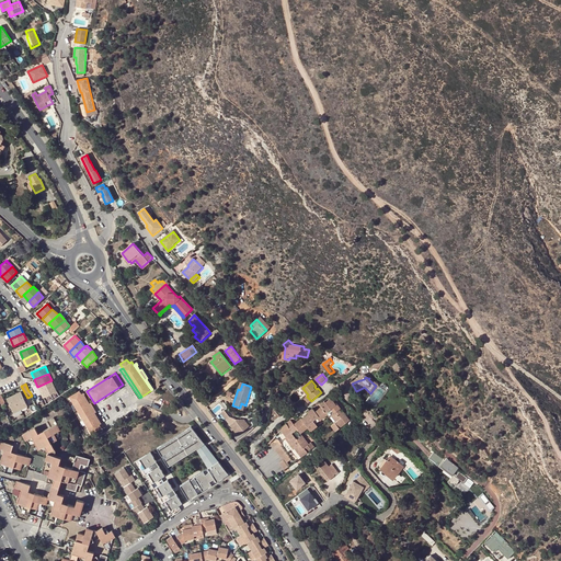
[(373,397),(380,387),(377,385),(376,386),(370,393),(370,395),(373,397)]
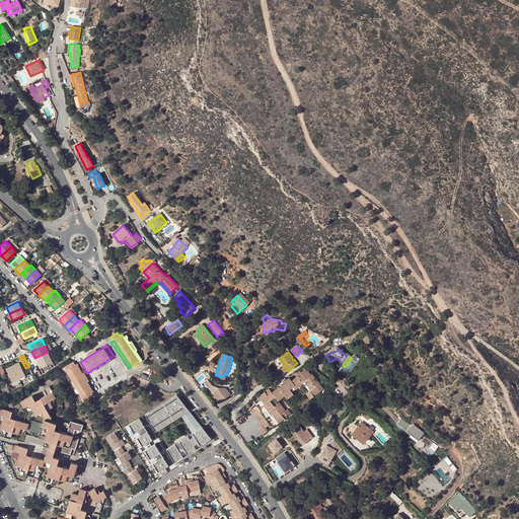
[(112,360),(110,358),(90,371),(91,373),(112,360)]
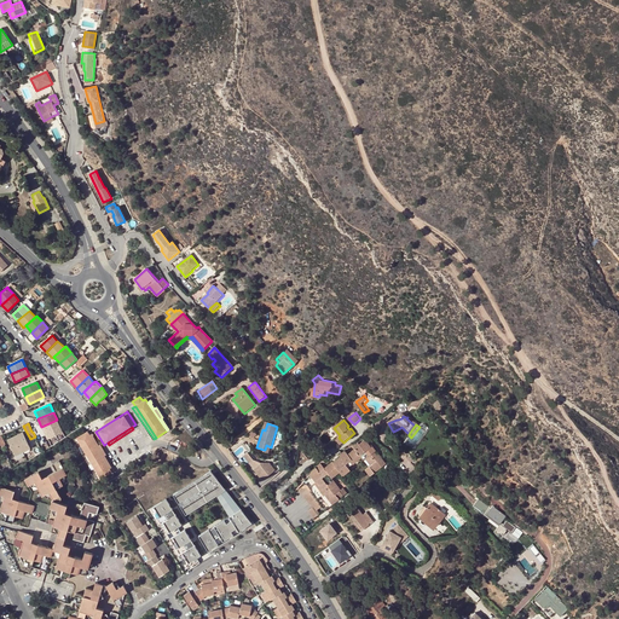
[(258,435),(253,429),(248,433),(253,439),(258,435)]
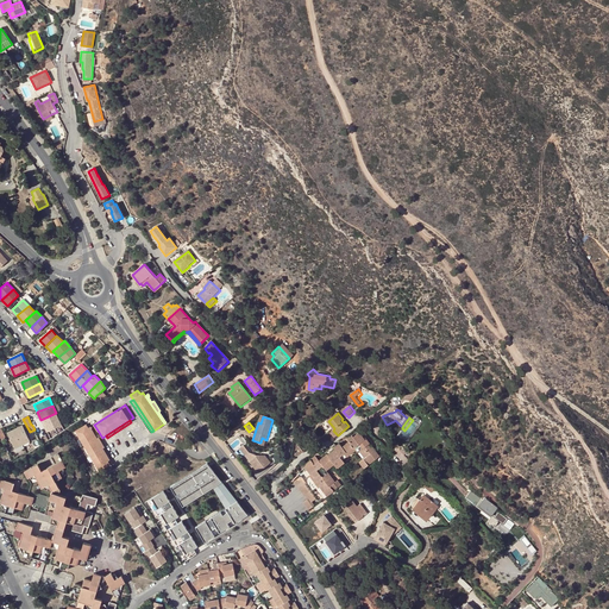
[(23,425),(16,428),(23,445),(30,441),(23,425)]
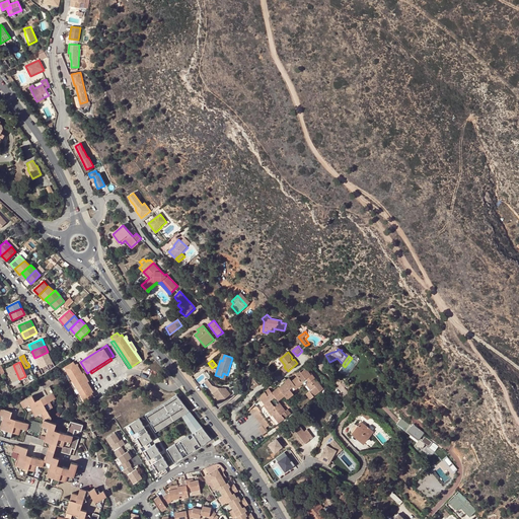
[(94,395),(92,392),(76,364),(74,362),(65,367),(85,401),(94,395)]
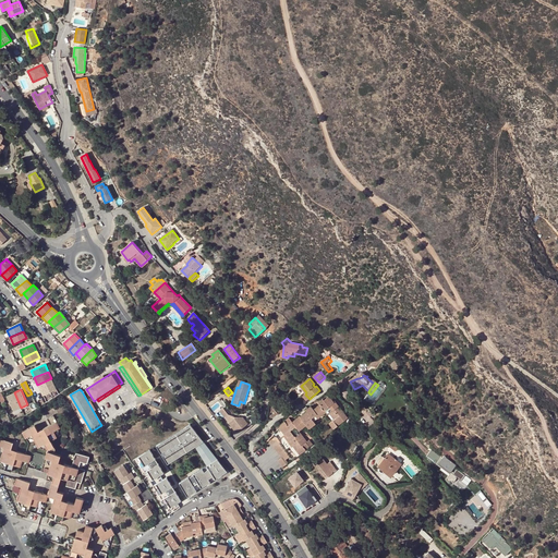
[(85,392),(84,390),(82,391),(99,422),(100,421),(96,412),(97,410),(92,401),(89,402),(84,392),(85,392)]
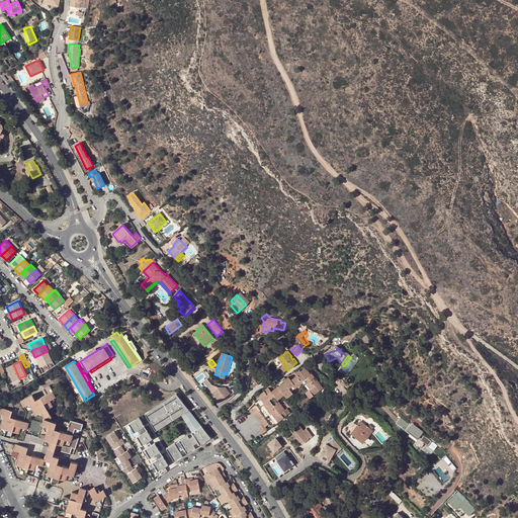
[(13,364),(6,367),(13,381),(19,378),(13,364)]
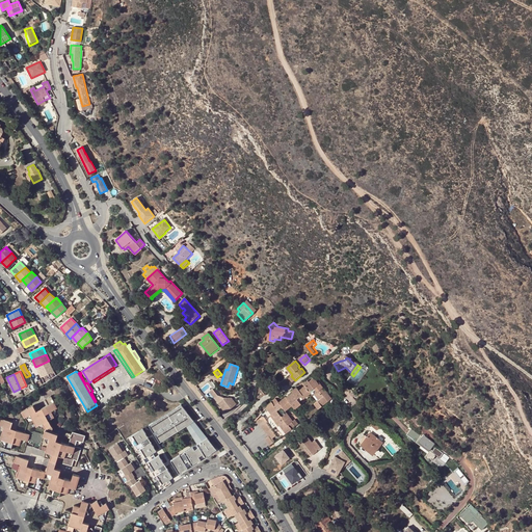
[(85,413),(87,411),(67,376),(64,377),(85,413)]
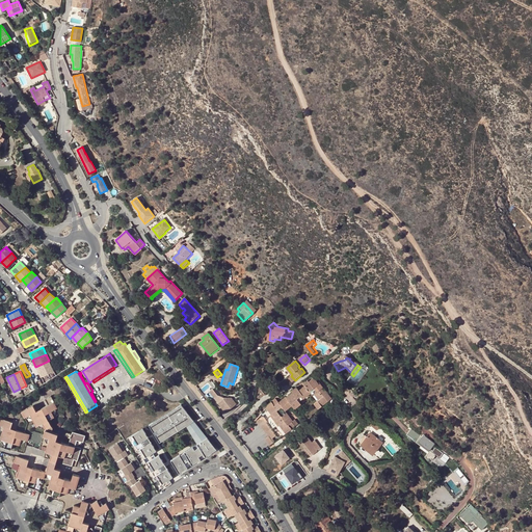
[(267,408),(270,413),(268,414),(285,435),(299,425),(295,420),(293,422),(292,423),(291,422),(292,420),(286,411),(292,407),(294,409),(295,409),(301,405),(299,403),(311,395),(312,397),(316,395),(320,401),(317,403),(314,405),(318,410),(329,402),(333,400),(324,388),(322,389),(320,387),(322,386),(320,382),(319,383),(315,378),(310,381),(304,384),(307,387),(299,391),(297,388),(294,390),(292,392),(293,393),(287,398),(280,403),(277,400),(276,399),(268,405),(267,408)]
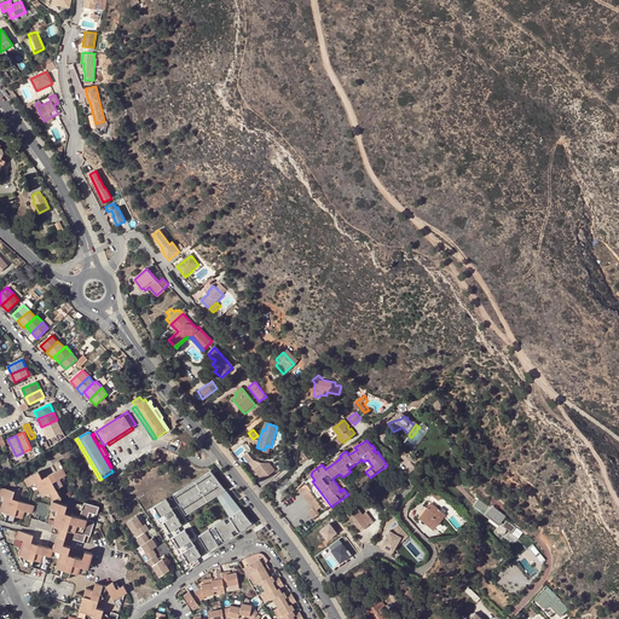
[(248,451),(243,455),(249,462),(253,458),(248,451)]
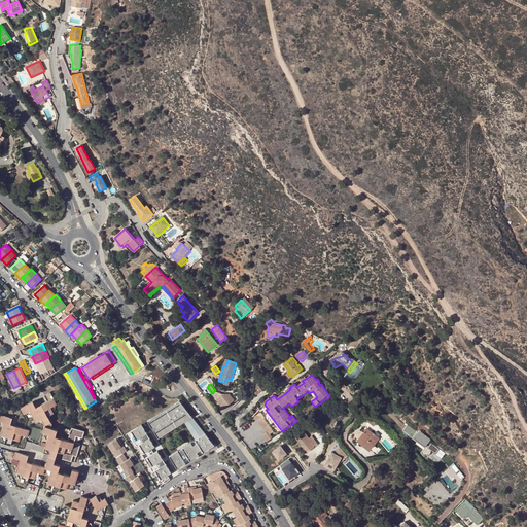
[(68,440),(62,437),(61,440),(61,441),(60,444),(54,442),(56,435),(58,429),(51,427),(53,423),(49,417),(47,417),(47,415),(54,412),(53,411),(50,407),(55,405),(57,403),(50,391),(44,394),(47,400),(41,403),(44,410),(38,413),(36,407),(32,400),(22,407),(25,413),(27,412),(30,410),(32,414),(36,421),(38,421),(42,418),(44,422),(44,425),(42,426),(43,428),(41,433),(40,440),(38,445),(44,447),(42,453),(56,457),(57,452),(56,451),(58,451),(64,453),(62,459),(71,462),(73,456),(77,457),(80,444),(75,442),(75,440),(77,435),(81,436),(82,437),(84,430),(72,426),(71,429),(70,433),(68,440)]
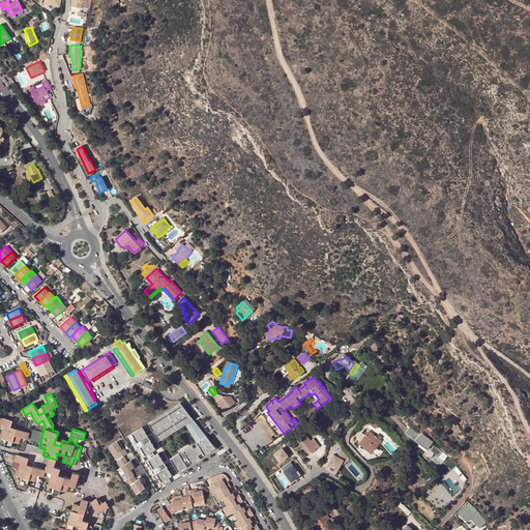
[(225,410),(236,402),(231,395),(224,395),(217,401),(225,410)]
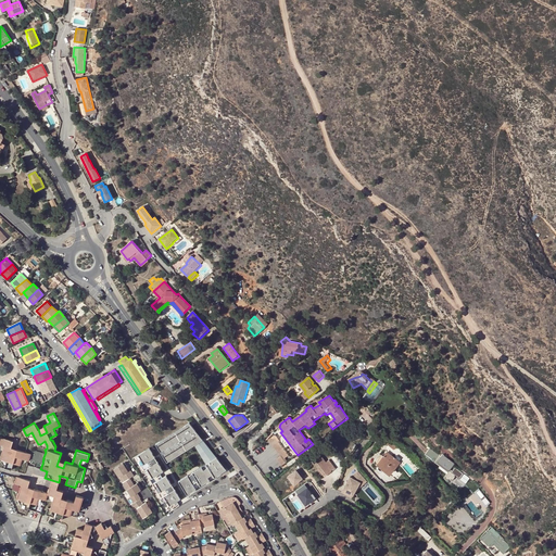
[(189,422),(155,443),(166,462),(194,445),(205,464),(178,481),(186,494),(226,470),(189,422)]
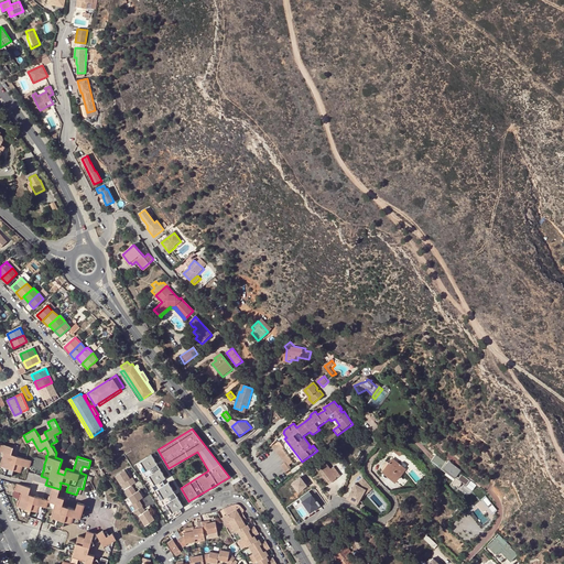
[(44,432),(39,435),(41,442),(47,438),(44,432)]
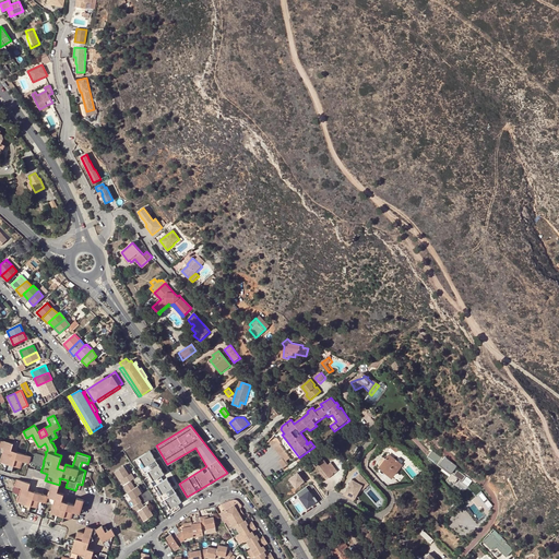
[(299,458),(282,435),(277,438),(282,444),(281,445),(290,459),(294,462),(299,458)]
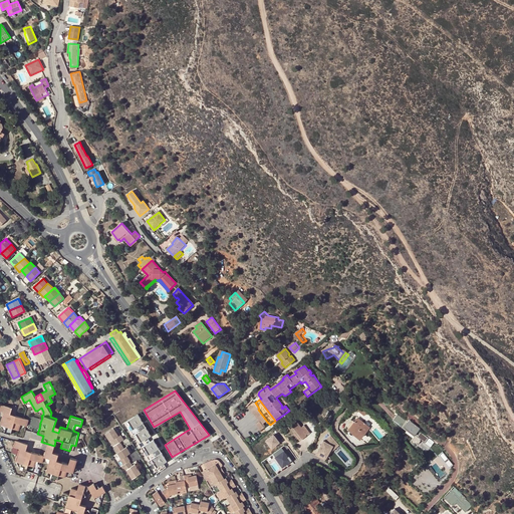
[(255,403),(254,403),(249,408),(259,423),(256,425),(261,431),(266,428),(263,425),(267,422),(258,410),(259,409),(255,403)]
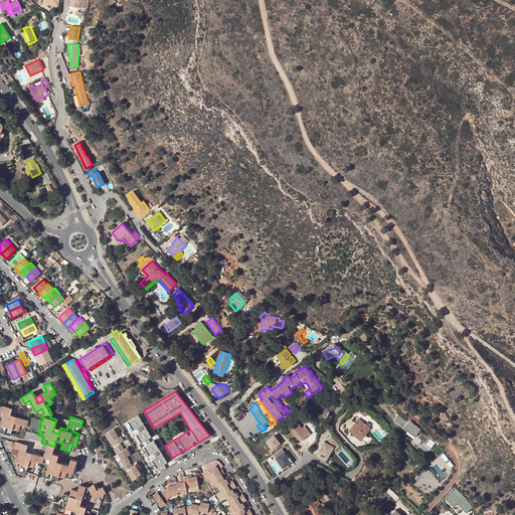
[(23,418),(15,415),(13,421),(8,420),(10,414),(12,408),(0,404),(0,411),(3,412),(0,422),(0,424),(1,425),(5,426),(4,432),(3,433),(10,435),(11,431),(11,430),(12,428),(18,431),(18,428),(20,424),(24,425),(26,426),(26,425),(28,420),(25,419),(24,417),(23,418)]
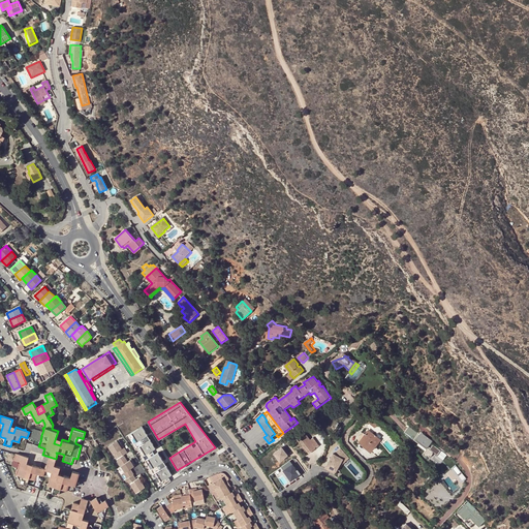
[(368,423),(375,429),(377,426),(370,419),(368,423)]
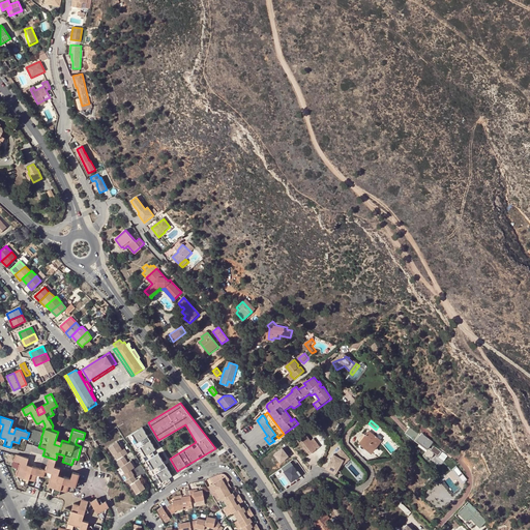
[(142,427),(129,435),(162,488),(169,482),(167,480),(169,479),(168,477),(172,475),(166,466),(159,470),(156,466),(164,462),(158,452),(154,455),(153,453),(151,454),(150,452),(152,450),(155,448),(150,440),(143,444),(141,440),(147,436),(142,427)]
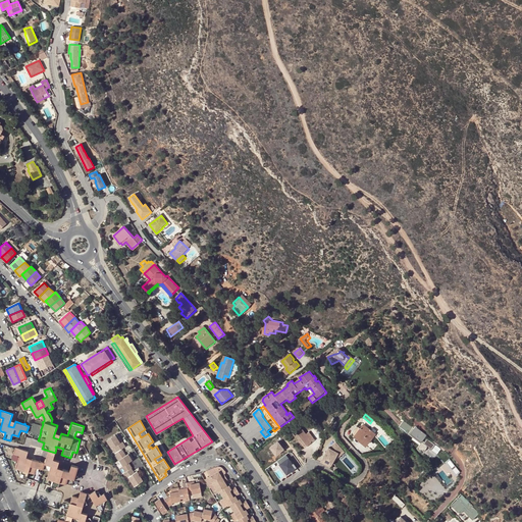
[(423,447),(427,442),(403,423),(399,427),(423,447)]
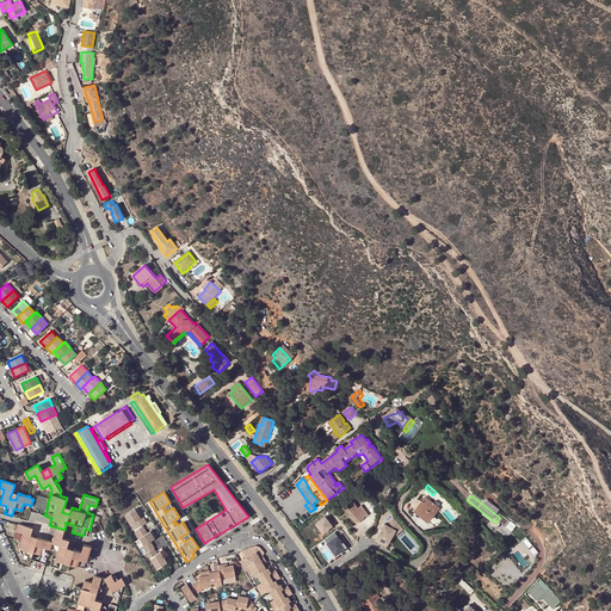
[(413,508),(429,522),(439,508),(425,498),(421,503),(419,500),(413,508)]
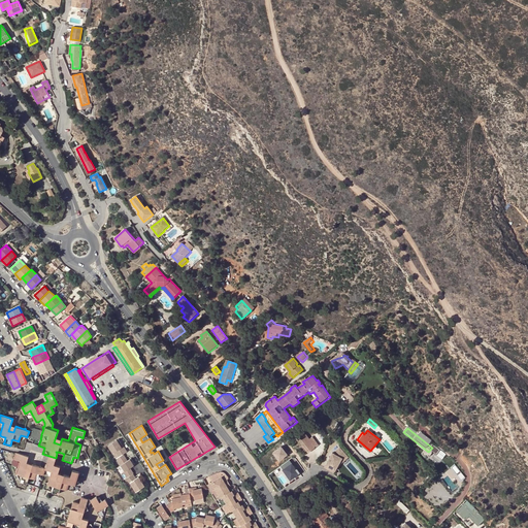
[(41,434),(29,431),(27,436),(29,436),(30,438),(36,440),(37,439),(40,440),(41,434)]
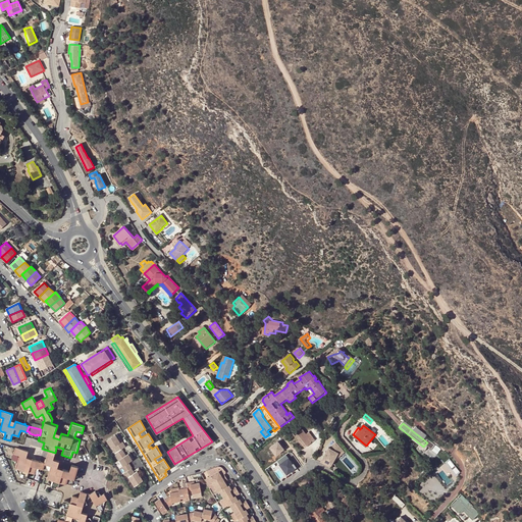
[(300,426),(295,430),(307,447),(313,442),(316,440),(316,441),(318,440),(322,436),(317,429),(315,430),(314,428),(307,434),(300,426)]
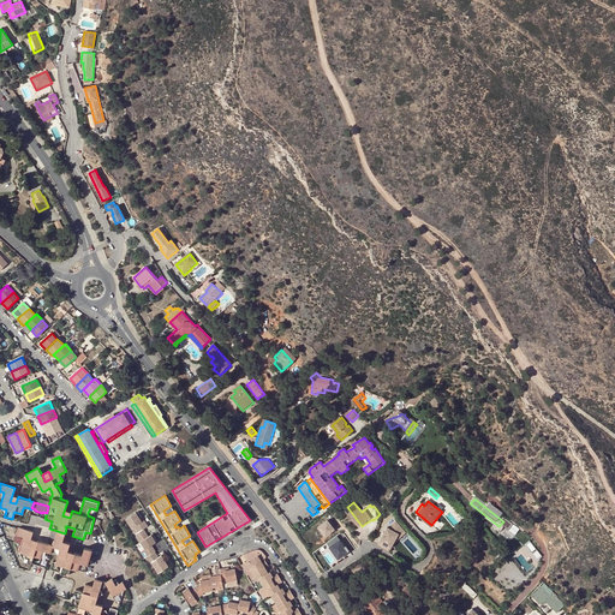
[(163,511),(166,515),(174,511),(171,506),(163,511)]
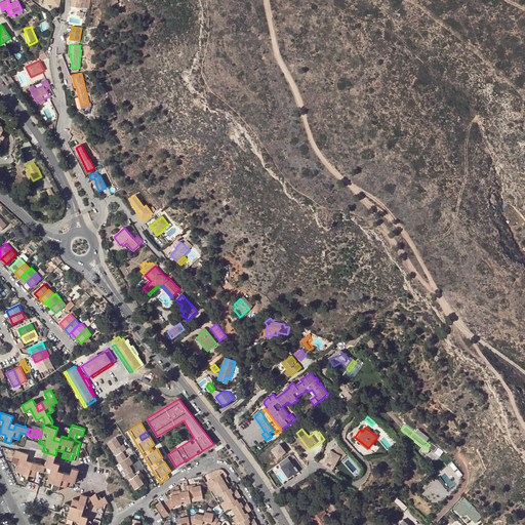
[(307,451),(309,449),(296,433),(294,435),(307,451)]
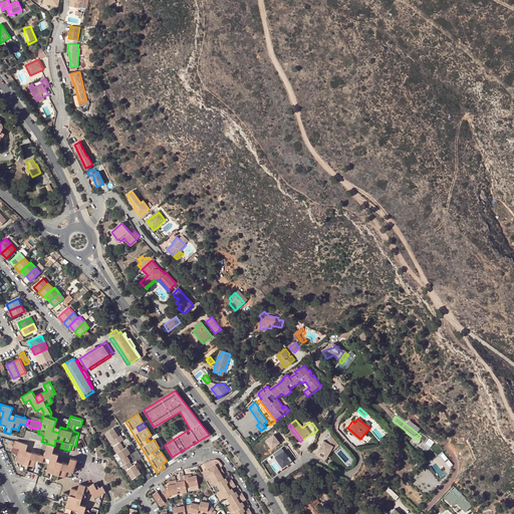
[(105,433),(110,441),(111,440),(115,445),(120,442),(123,440),(120,434),(117,435),(116,433),(113,428),(105,433)]
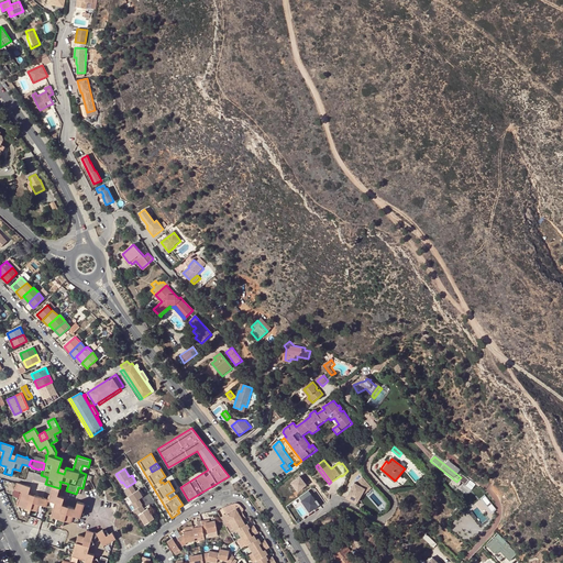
[(304,475),(295,481),(301,489),(309,483),(304,475)]
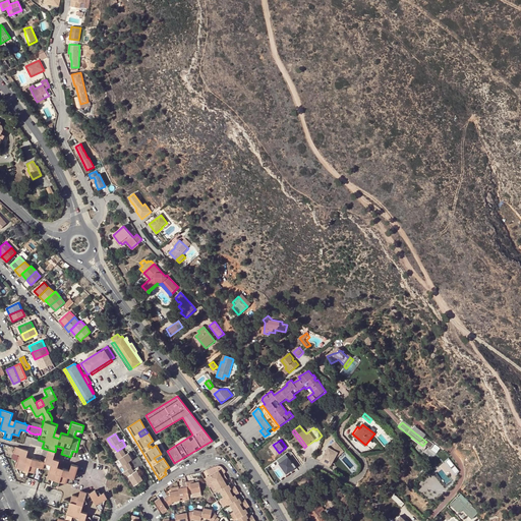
[(334,461),(331,459),(332,456),(334,457),(334,458),(336,460),(343,453),(341,451),(335,444),(329,450),(328,449),(321,461),(320,463),(330,468),(332,464),(333,463),(334,461)]
